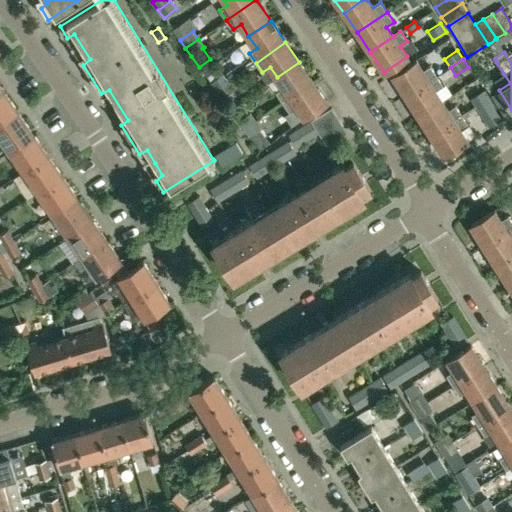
[(416,60),(392,75),(405,95),(436,76),(430,66),(422,70),(416,60)]
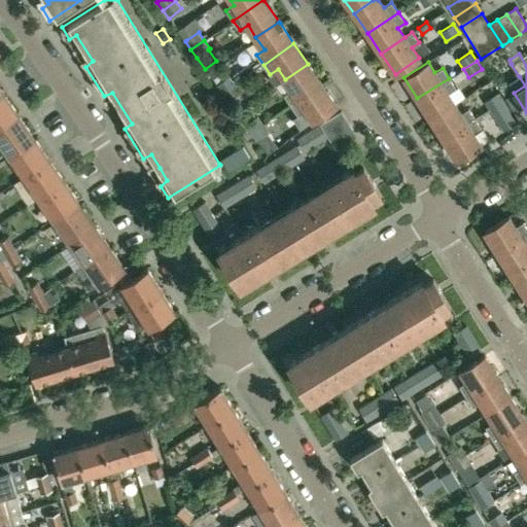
[(283,95),(290,105),(321,83),(308,64),(285,79),(291,89),(283,95)]
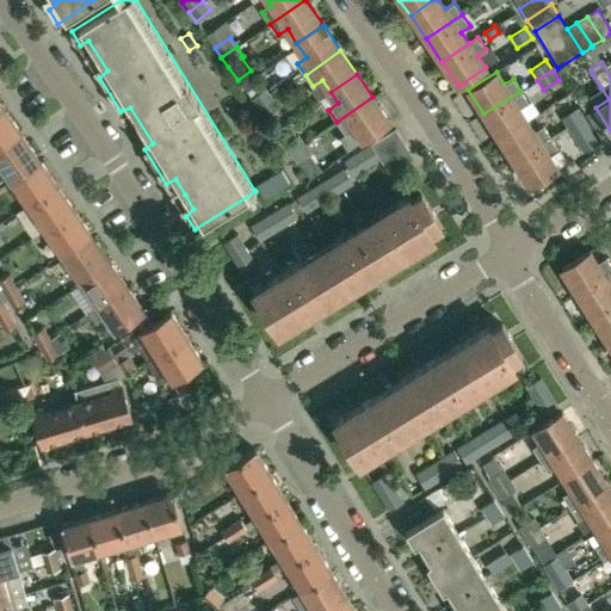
[(266,87),(252,98),(251,99),(258,107),(272,98),(266,87)]
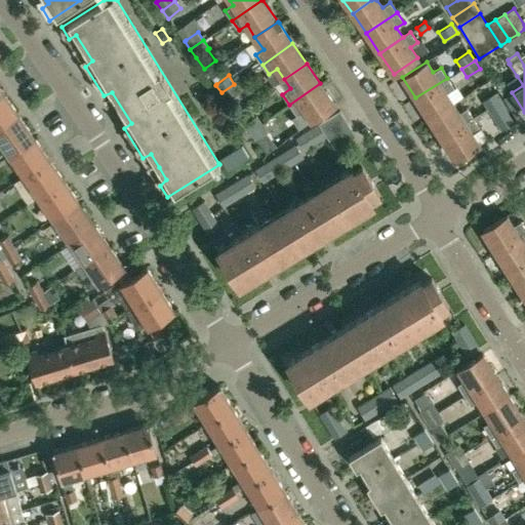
[(415,97),(429,118),(452,103),(446,92),(453,88),(447,78),(415,97)]
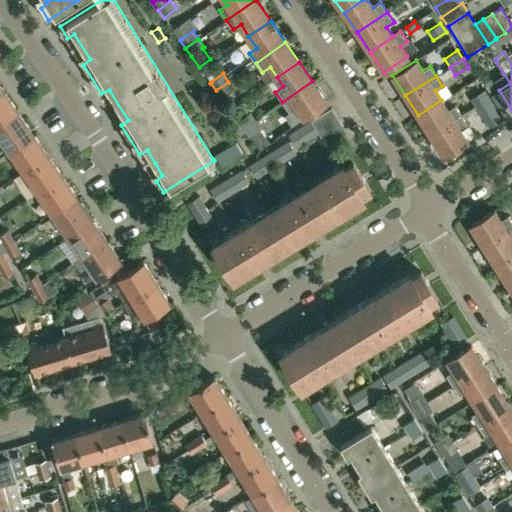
[(304,116),(326,101),(312,81),(282,102),(289,112),(297,106),(304,116)]
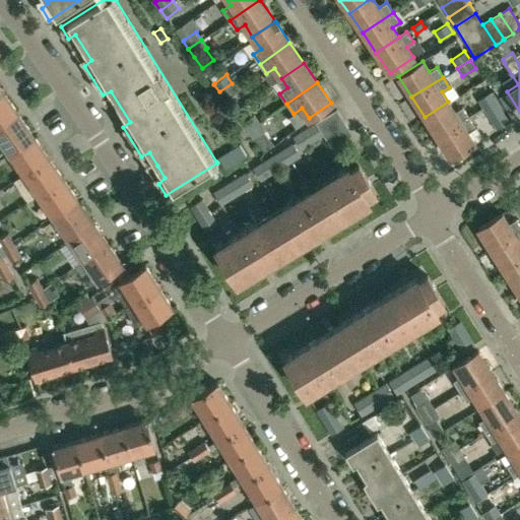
[(238,90),(232,83),(219,91),(225,100),(238,90)]
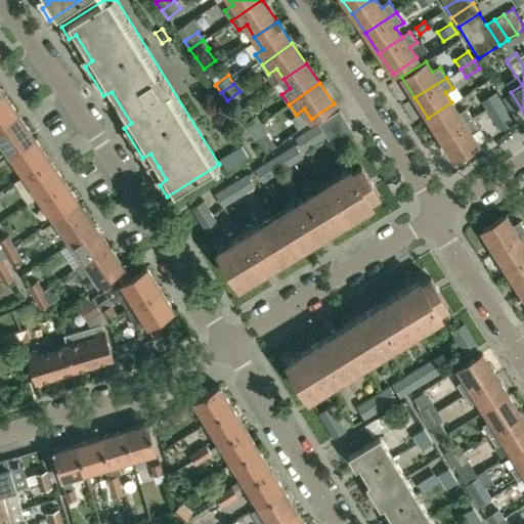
[(0,124),(16,113),(2,92),(0,93),(0,124)]
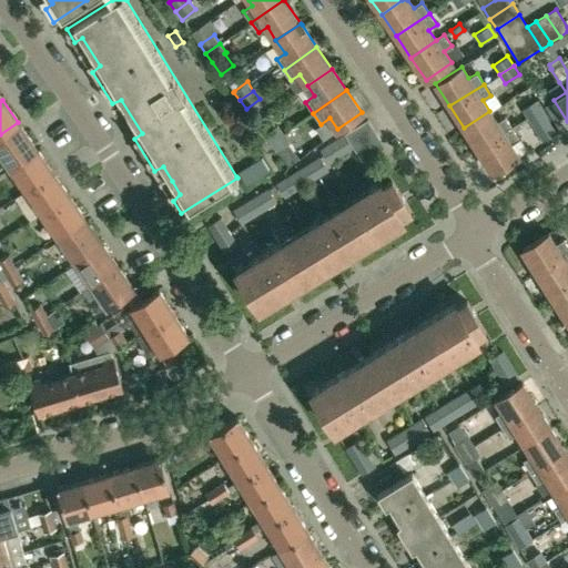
[(553,100),(544,105),(560,129),(567,124),(553,100)]
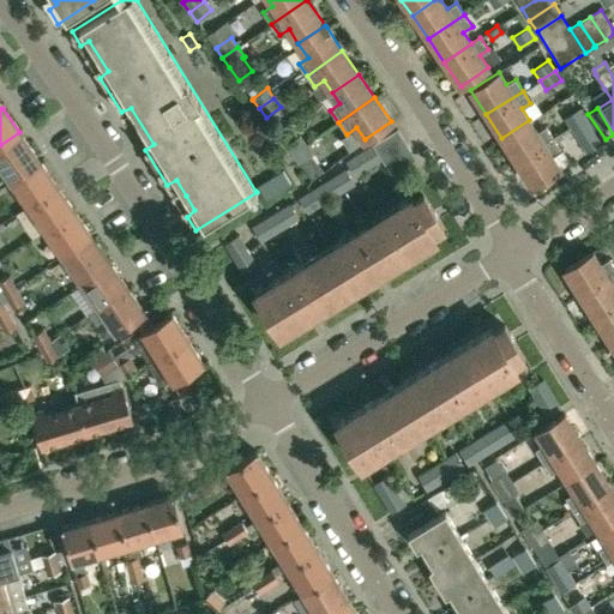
[(585,118),(579,109),(564,119),(570,128),(585,118)]
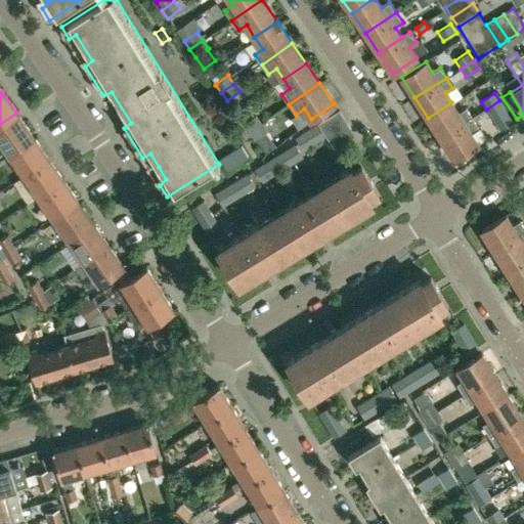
[(513,122),(499,100),(486,110),(499,130),(513,122)]
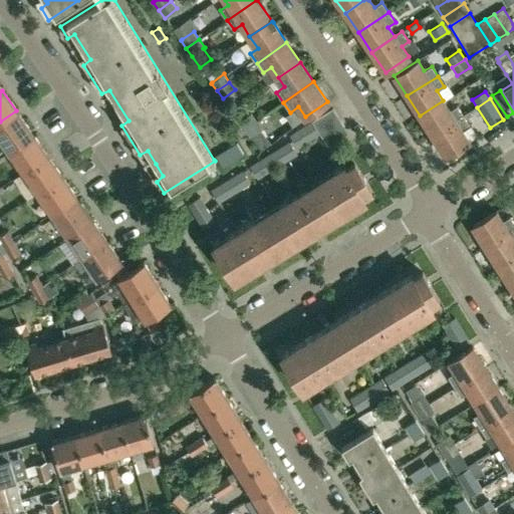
[(420,115),(433,136),(463,115),(457,105),(450,110),(443,100),(420,115)]
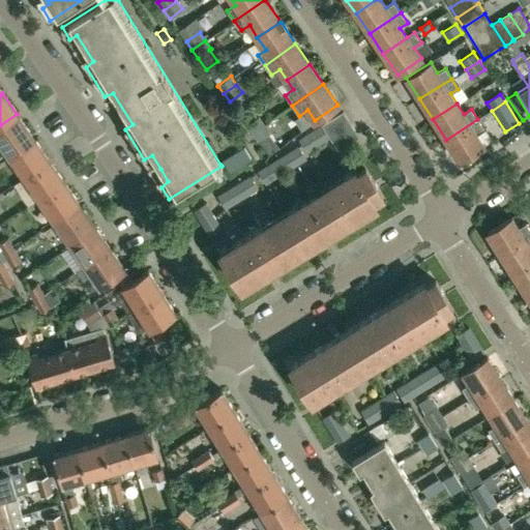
[(322,124),(330,139),(352,125),(343,111),(322,124)]
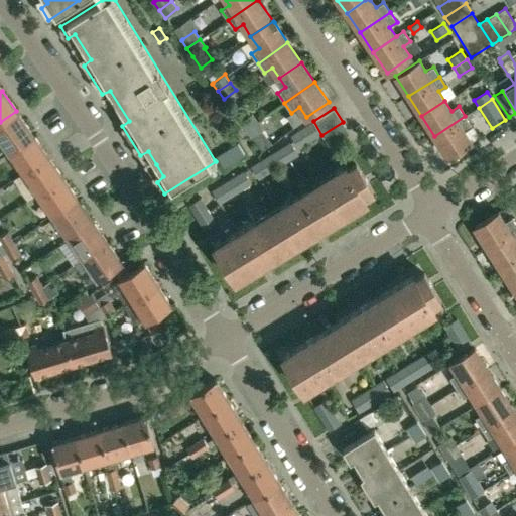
[(0,122),(0,137),(8,149),(32,133),(16,111),(0,122)]
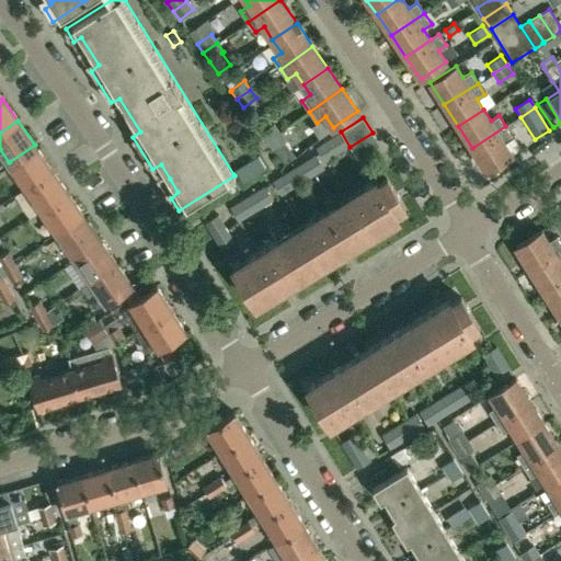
[(274,123),(262,132),(261,133),(267,141),(281,132),(274,123)]
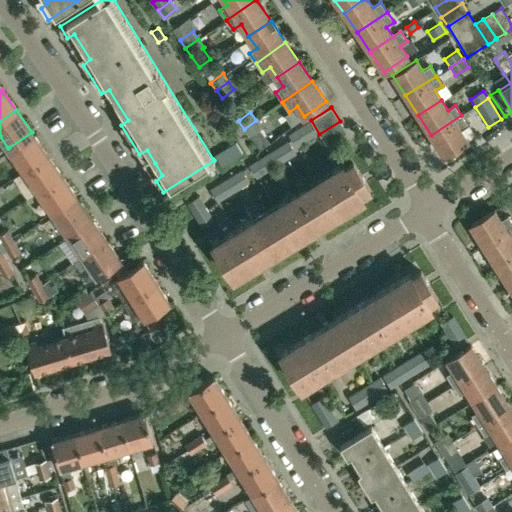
[(468,125),(461,115),(431,135),(444,155),(467,140),(460,130),(468,125)]
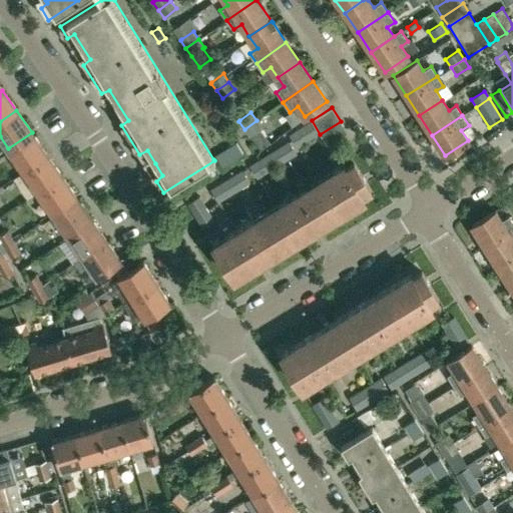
[(263,128),(257,120),(244,129),(249,137),(263,128)]
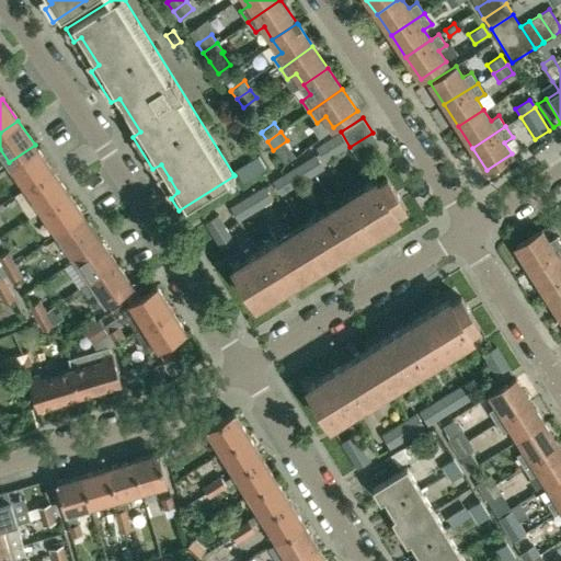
[(324,161),(350,147),(341,132),(316,147),(324,161)]
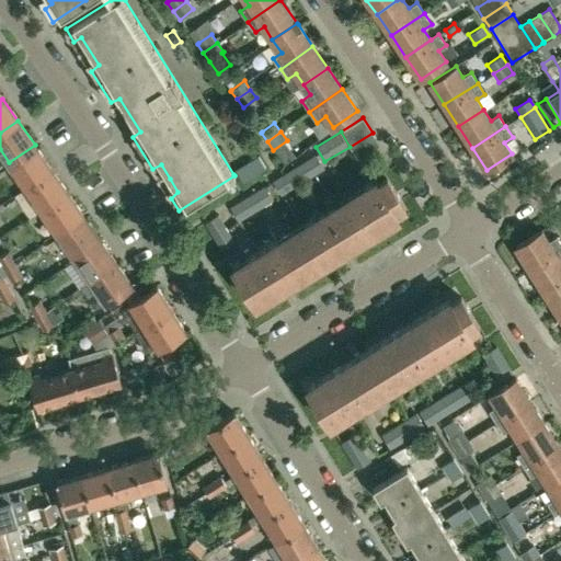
[(380,144),(373,133),(350,147),(357,158),(380,144)]
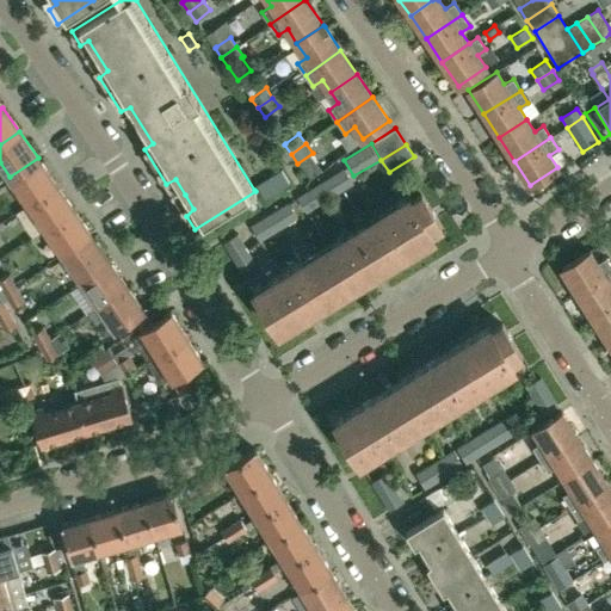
[(87,177),(99,165),(87,154),(76,166),(87,177)]
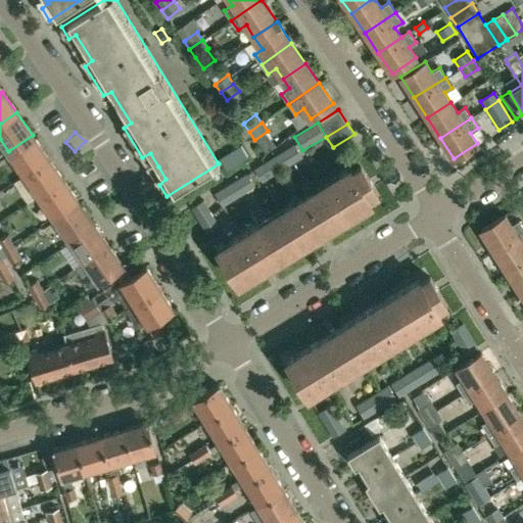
[(48,158),(33,135),(8,151),(25,174),(48,158)]
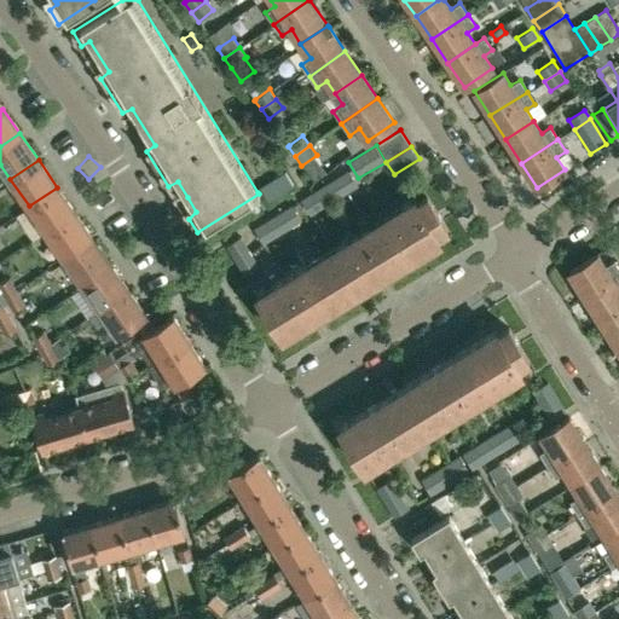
[(359,186),(348,169),(300,200),(310,215),(359,186)]
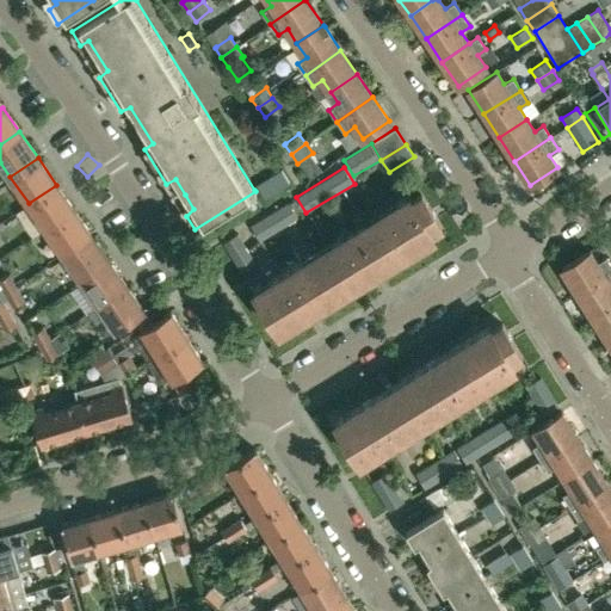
[(269,178),(277,190),(289,183),(281,170),(269,178)]
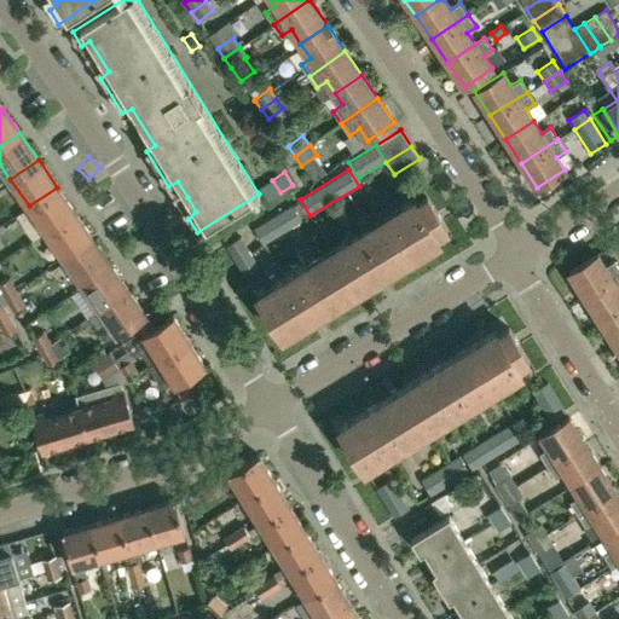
[(281,192),(272,180),(260,187),(268,201),(281,192)]
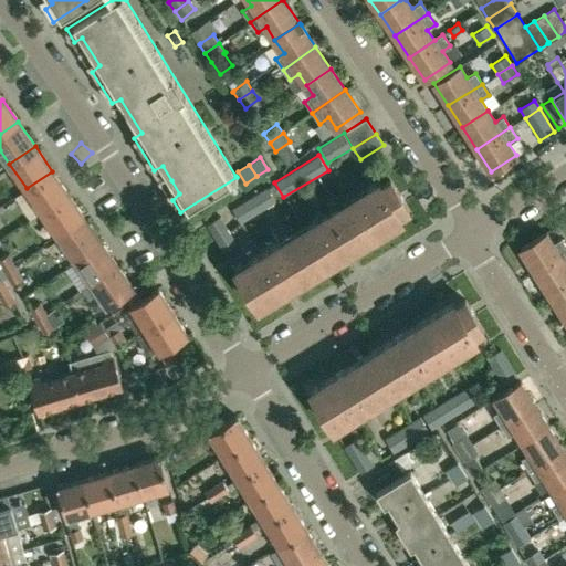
[(67,194),(52,171),(27,188),(42,211),(67,194)]
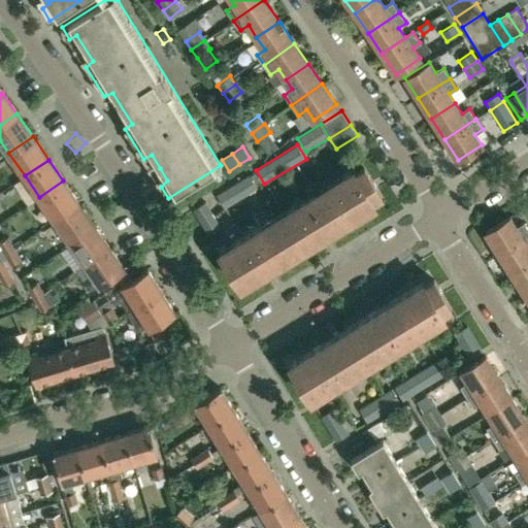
[(354,168),(335,179),(357,216),(375,204),(373,200),(382,195),(364,167),(356,172),(354,168)]
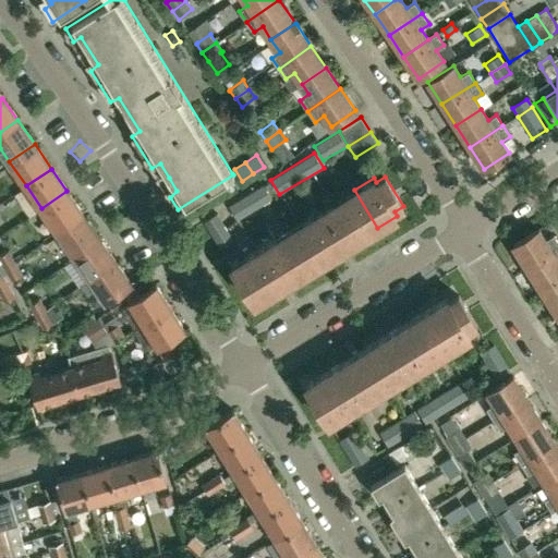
[(273,198),(264,184),(228,206),(237,220),(273,198)]
